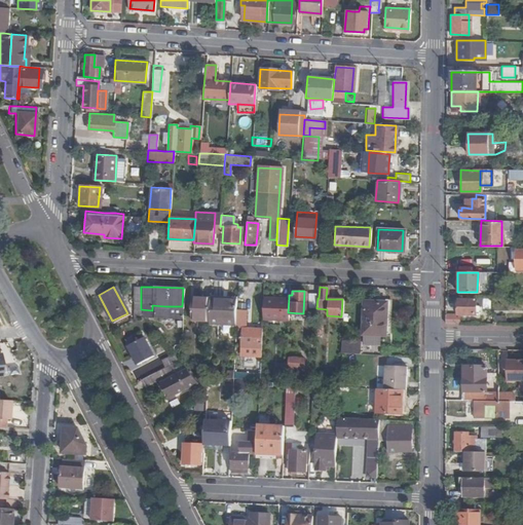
[(208,321),(209,297),(190,296),(190,320),(208,321)]
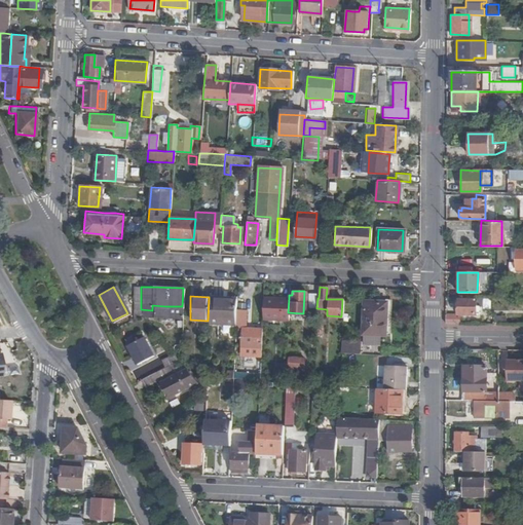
[(235,310),(236,298),(209,297),(208,321),(208,323),(234,324),(235,310)]
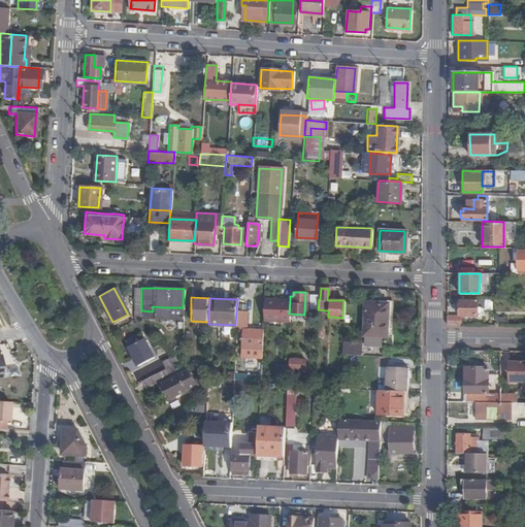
[(289,314),(290,299),(263,298),(262,320),(288,321),(289,314)]
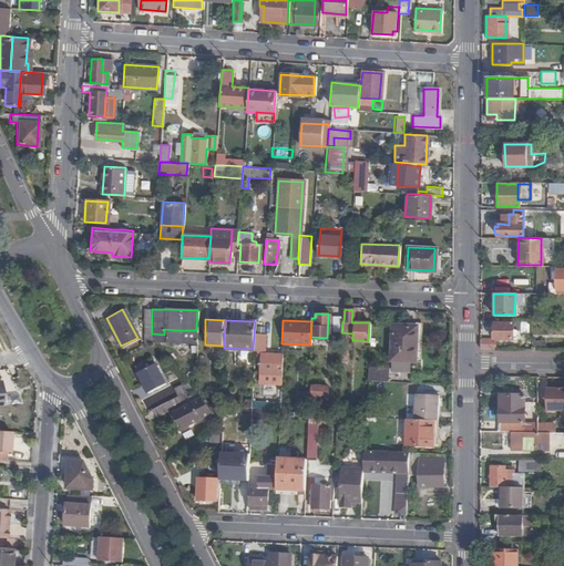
[(418,322),(401,322),(400,326),(414,326),(413,360),(417,360),(418,322)]
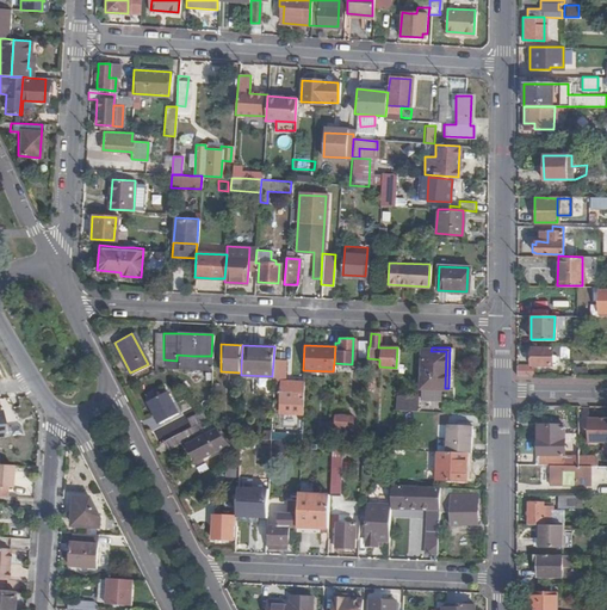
[(516,375),(532,375),(532,365),(555,365),(555,358),(553,356),(552,350),(530,349),(530,355),(530,364),(527,364),(516,364),(516,375)]
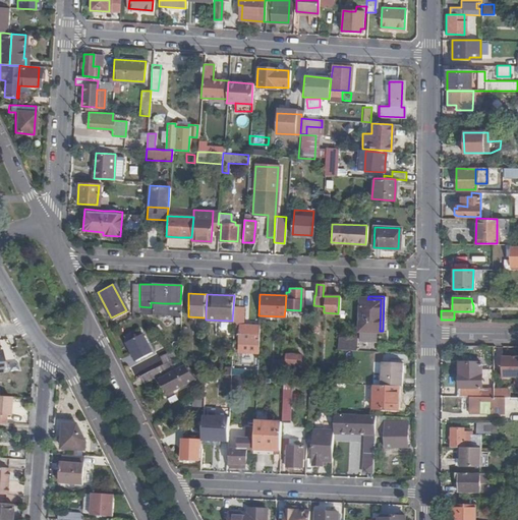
[(380,331),(381,299),(367,299),(360,299),(359,330),(380,331)]
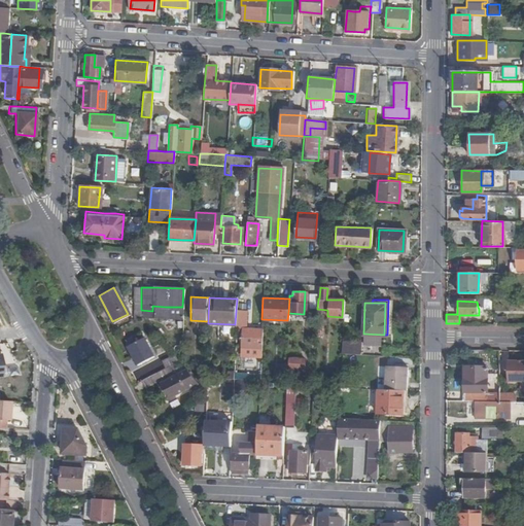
[(152,311),(141,310),(141,314),(152,315),(153,312),(165,313),(166,307),(152,306),(152,311)]
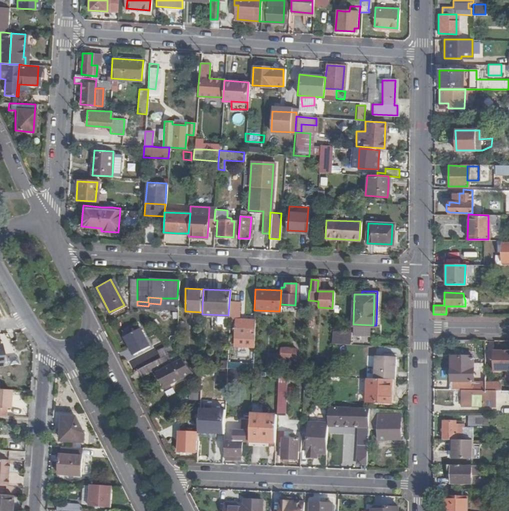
[(237,303),(229,302),(228,315),(228,319),(236,319),(237,303)]
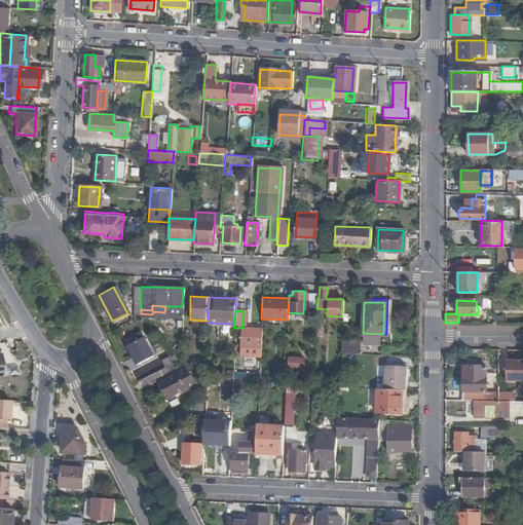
[(260,346),(260,329),(243,328),(241,345),(260,346)]
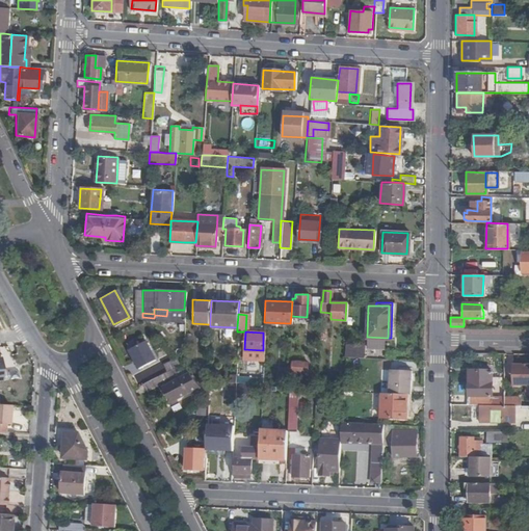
[(154,360),(143,341),(128,349),(137,367),(154,360)]
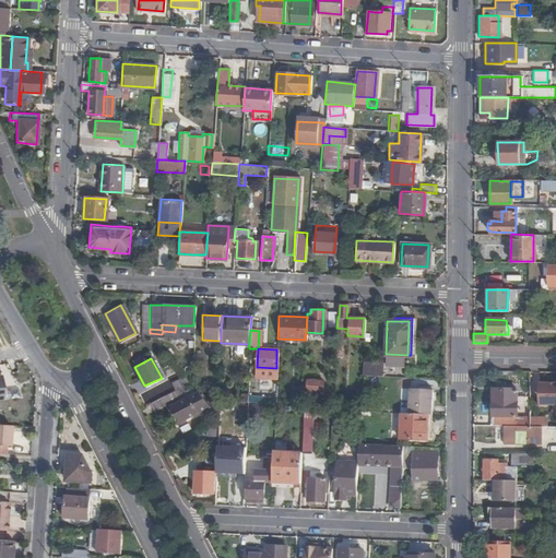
[(380,375),(381,361),(362,360),(361,374),(380,375)]
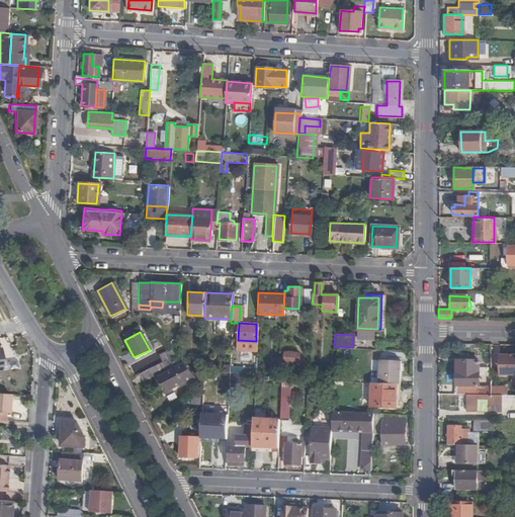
[(238,340),(238,349),(255,350),(256,341),(238,340)]
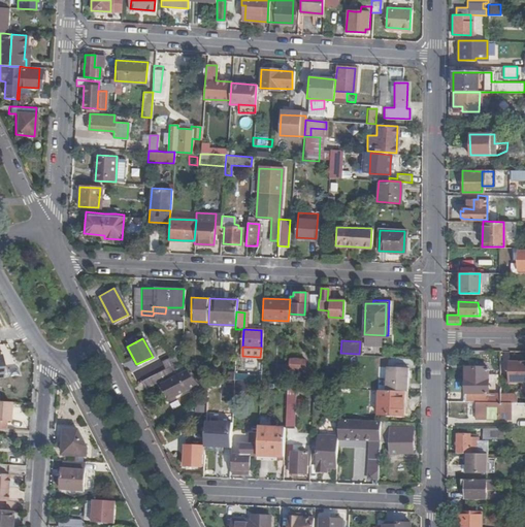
[(164,367),(177,361),(173,355),(162,361),(164,367)]
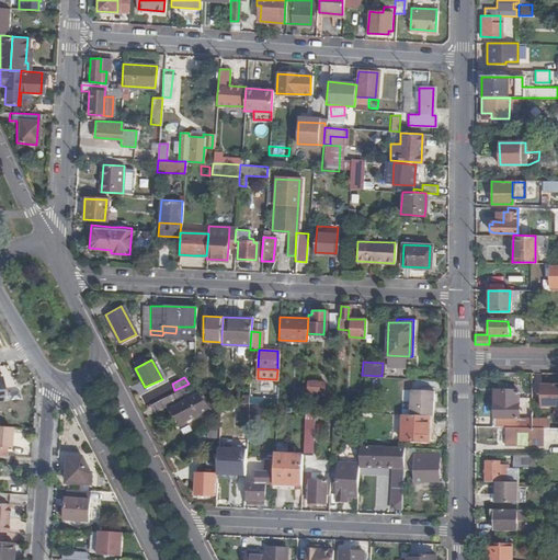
[(322,392),(323,381),(307,380),(307,392),(322,392)]
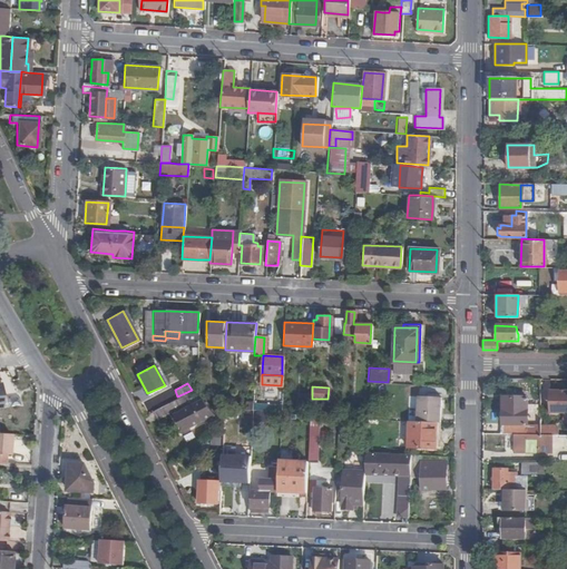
[(566,388),(548,389),(548,412),(566,412),(566,388)]
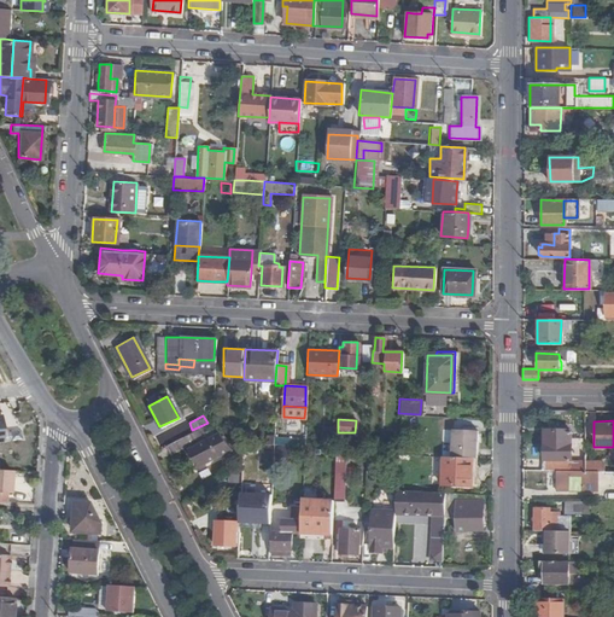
[(176,437),(189,431),(186,423),(173,430),(176,437)]
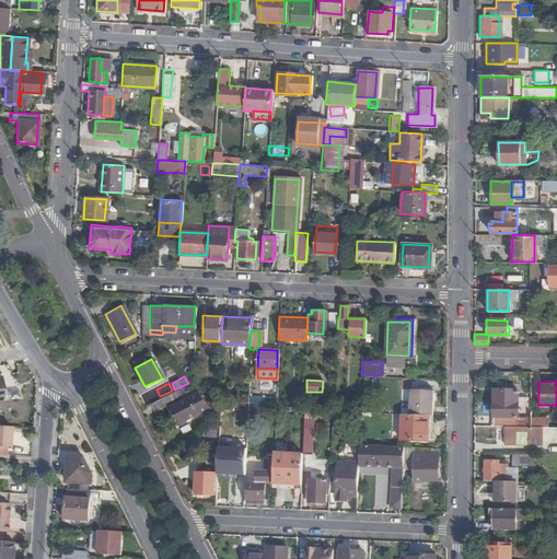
[(427,415),(430,415),(431,399),(431,392),(431,389),(409,389),(408,414),(427,415)]
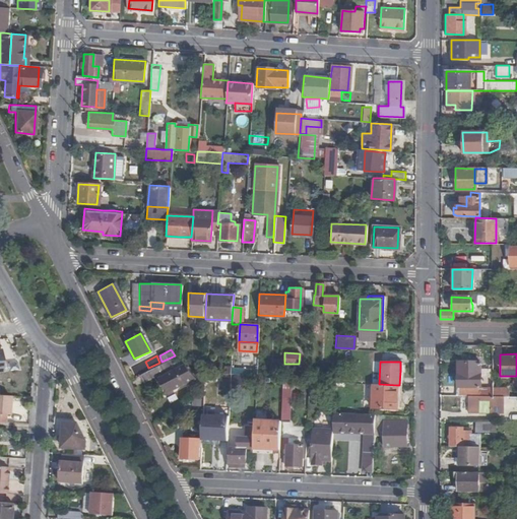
[(456,362),(456,395),(467,395),(501,396),(504,396),(505,387),(478,387),(478,362),(456,362)]
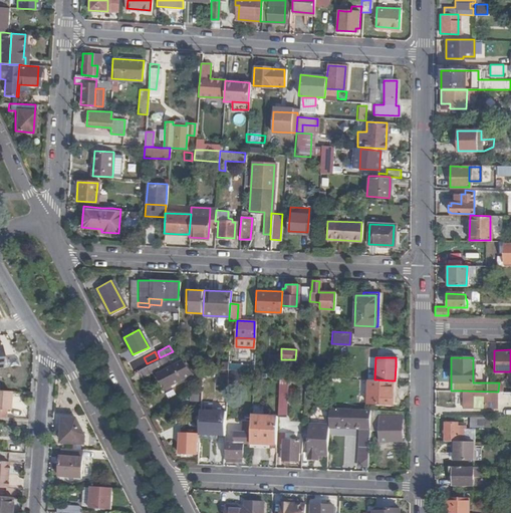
[(147,363),(137,368),(141,376),(153,370),(153,368),(161,363),(158,358),(147,363)]
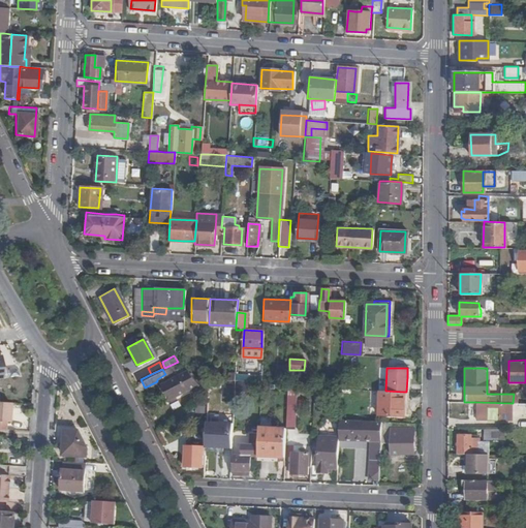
[(195,389),(199,386),(194,379),(187,371),(160,384),(167,399),(193,385),(195,389)]
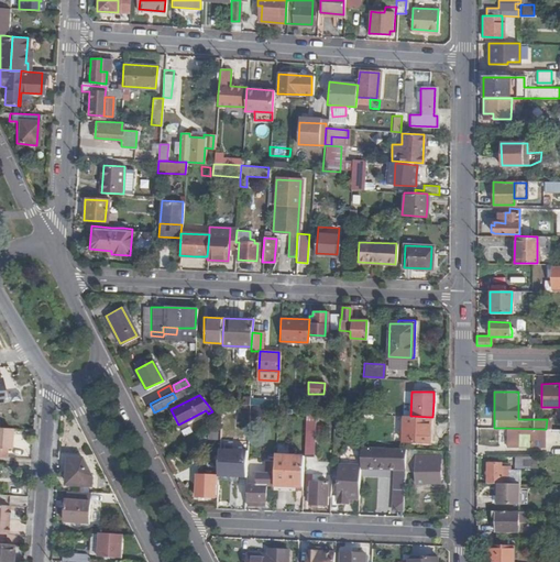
[(217,416),(219,418),(219,419),(220,410),(220,404),(220,399),(207,404),(212,411),(213,411),(217,416)]
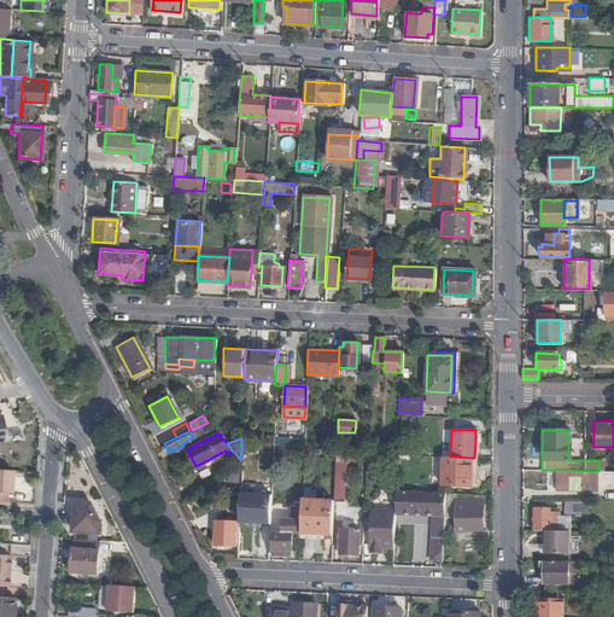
[(275,444),(275,455),(286,457),(287,444),(275,444)]
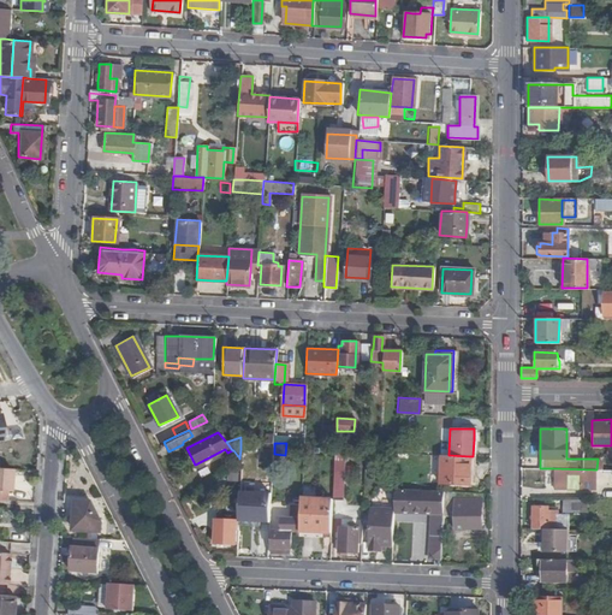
[(340,498),(343,447),(333,445),(331,498),(340,498)]
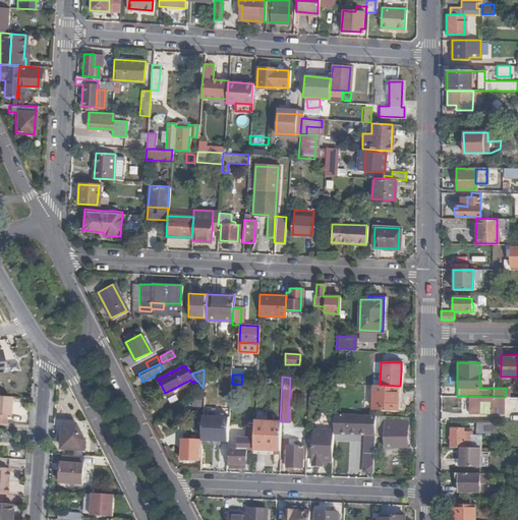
[(397,386),(380,385),(372,385),(372,407),(396,408),(396,395),(397,386)]
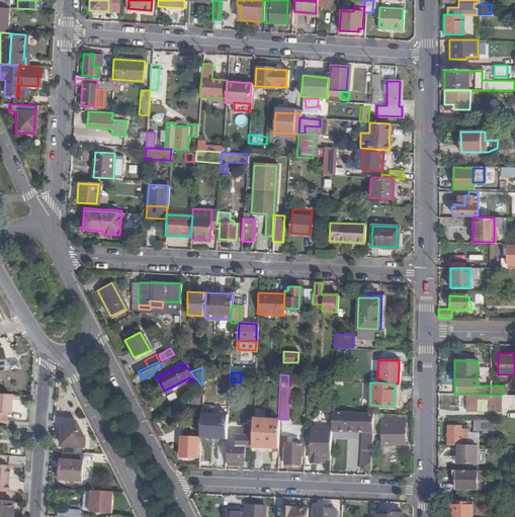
[(499,395),(465,394),(465,404),(485,404),(485,411),(495,411),(494,407),(499,407),(499,395)]
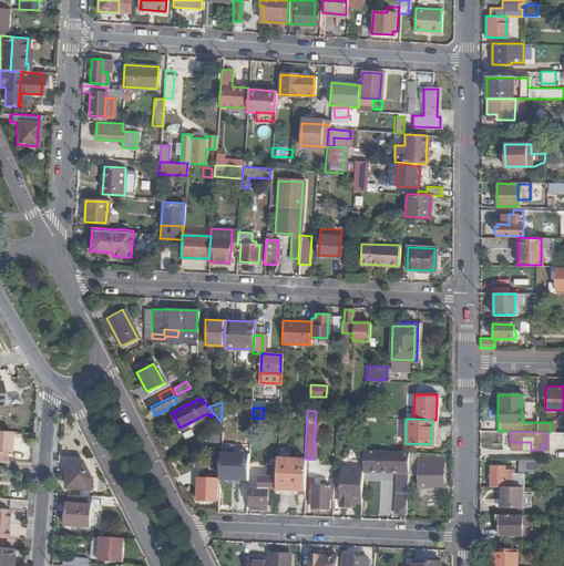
[(407,472),(408,452),(362,450),(361,466),(361,470),(397,472),(407,472)]
